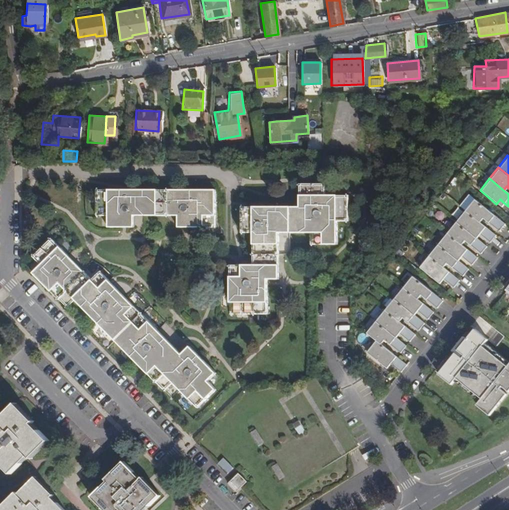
[(298,205),(286,205),(286,231),(309,231),(309,242),(334,242),(334,219),(345,219),(346,194),(323,194),(322,183),(298,183),(298,205)]
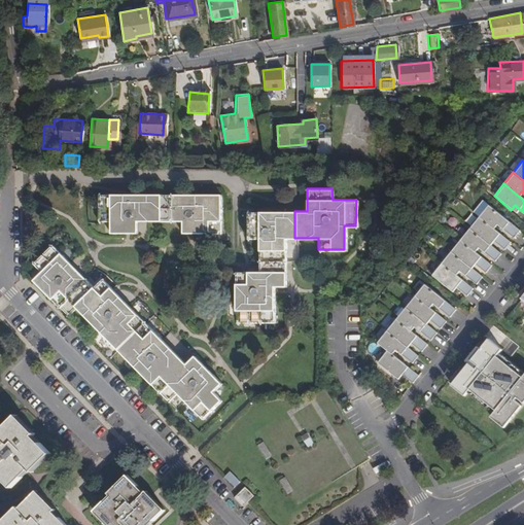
[(158,219),(159,195),(98,194),(97,220),(109,220),(109,232),(135,232),(135,220),(158,219)]
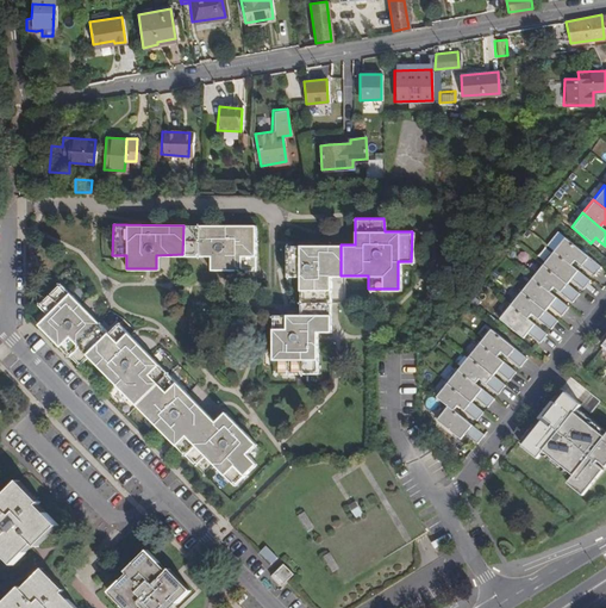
[(252,224),(183,225),(182,254),(210,255),(210,268),(252,268),(252,224)]
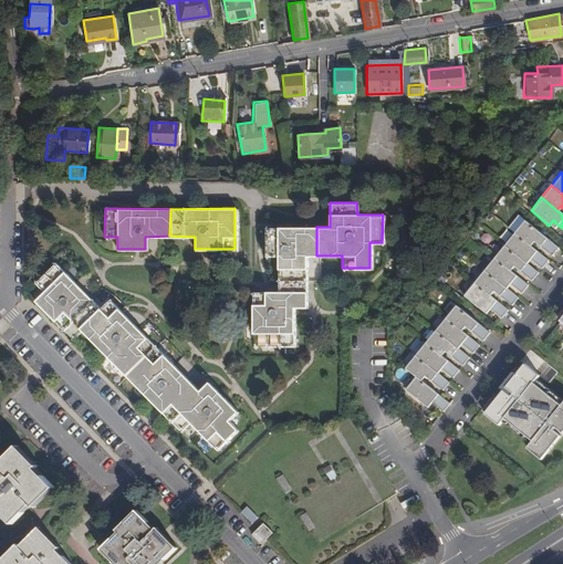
[(556,246),(523,219),(512,232),(528,244),(531,241),(549,254),(556,246)]
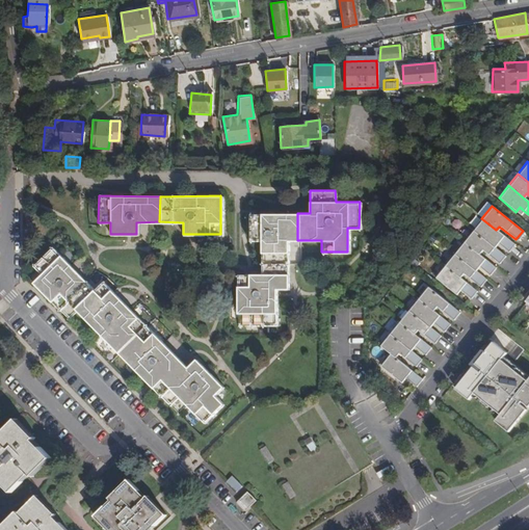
[(297,240),(297,213),(248,214),(248,239),(260,239),(260,252),(287,252),(287,240),(297,240)]
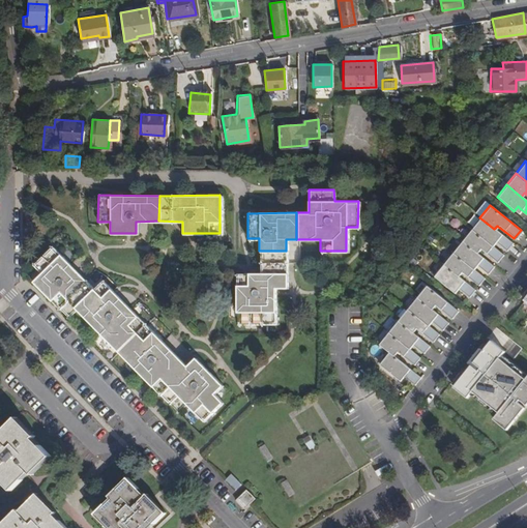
[(494,229),(479,217),(470,229),(488,243),(491,239),(493,241),(504,251),(510,242),(494,229)]
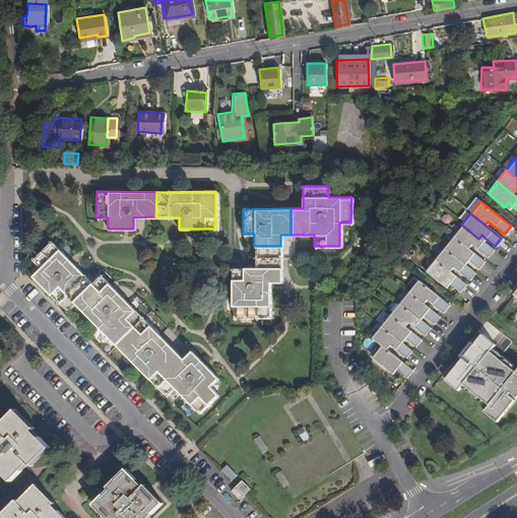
[(478,239),(461,224),(452,236),(466,248),(469,244),(486,257),(492,249),(480,241),(478,239)]
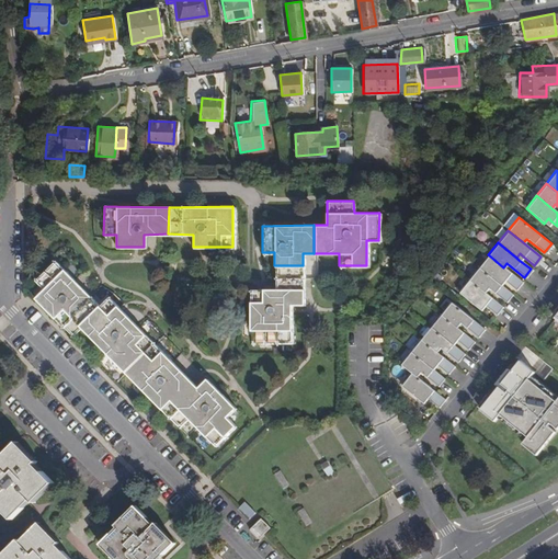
[(503,267),(488,254),(478,267),(496,282),(500,277),(502,280),(514,289),(521,282),(505,269),(503,267)]
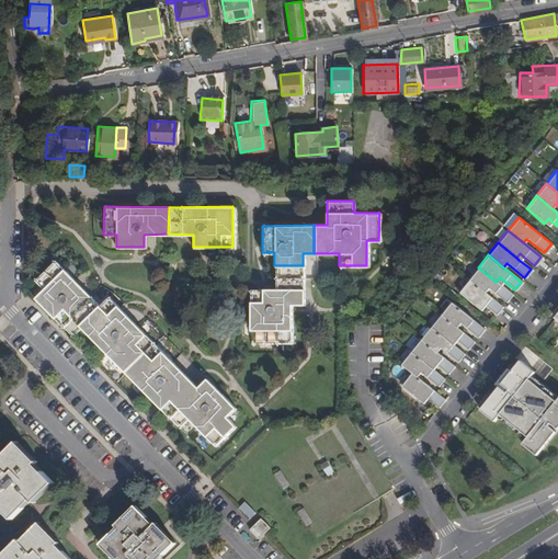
[(43,288),(34,297),(71,334),(80,326),(186,435),(196,425),(214,444),(234,425),(225,415),(234,407),(205,378),(196,387),(106,296),(98,305),(53,260),(34,280),(43,288)]
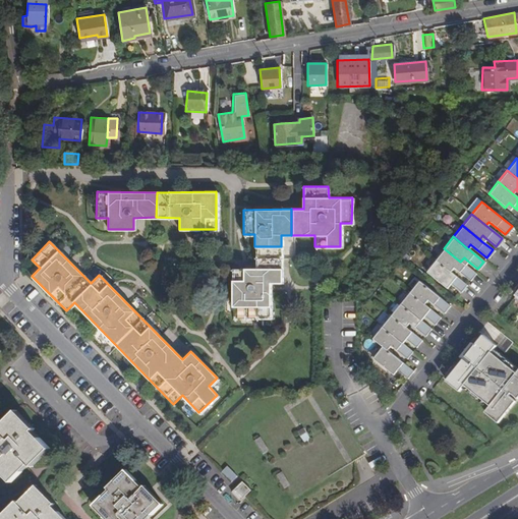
[(281,246),(254,246),(255,269),(232,269),(231,318),(269,318),(269,282),(281,282),(281,246)]
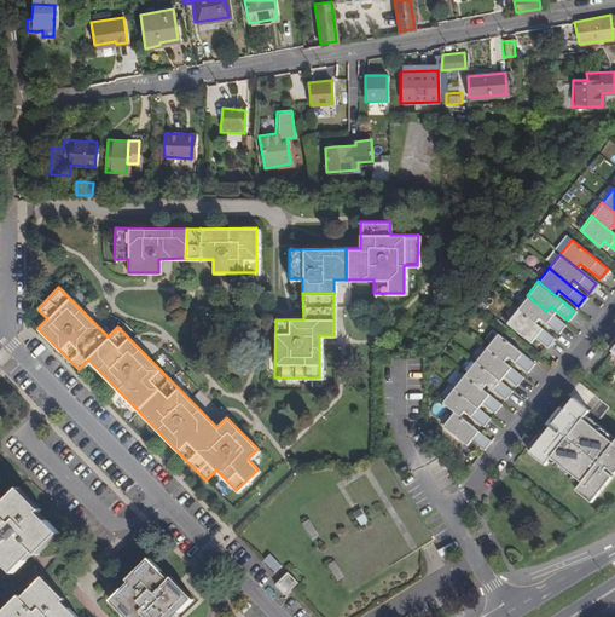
[(546,311),(527,295),(516,309),(533,322),(537,317),(556,333),(563,324),(550,313),(546,311)]
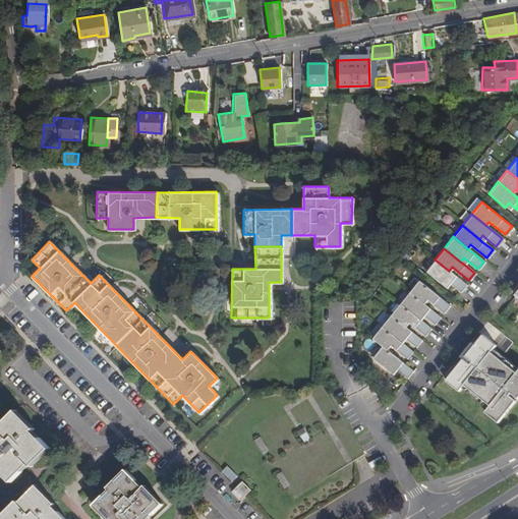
[(465,284),(449,271),(435,260),(424,272),(442,285),(446,281),(449,284),(459,292),(465,284)]
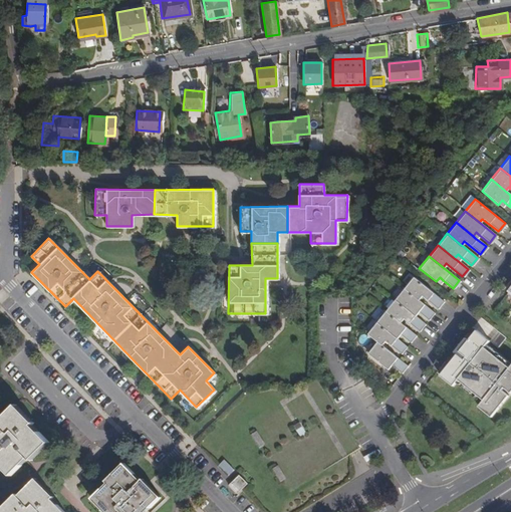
[(436,308),(442,301),(412,276),(403,288),(417,299),(420,295),(436,308)]
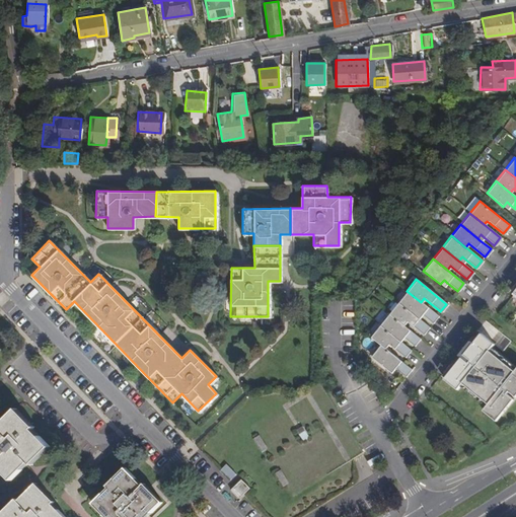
[(421,302),(407,291),(397,302),(415,316),(418,312),(421,314),(431,322),(437,315),(421,302)]
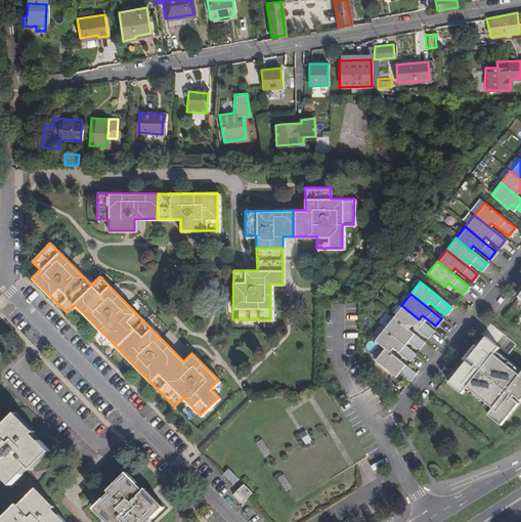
[(419,319),(401,305),(391,316),(400,323),(406,329),(409,324),(426,338),(432,330),(422,321),(419,319)]
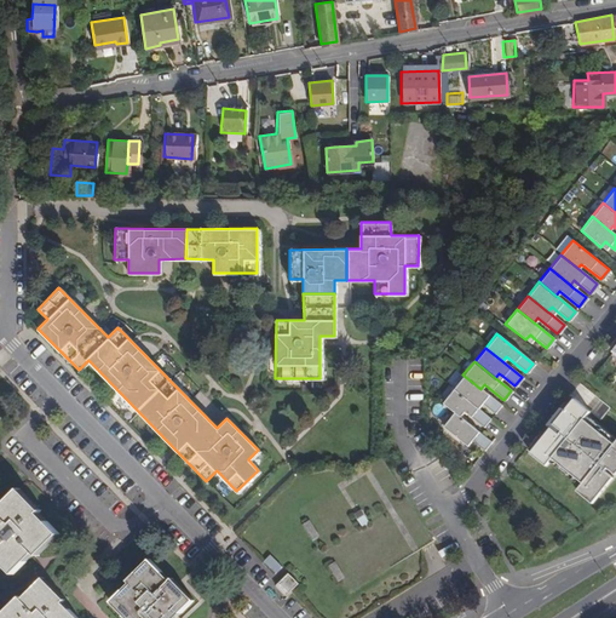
[(473,383),(462,375),(452,388),(472,405),(477,400),(479,402),(493,413),(499,404),(481,389),(473,383)]
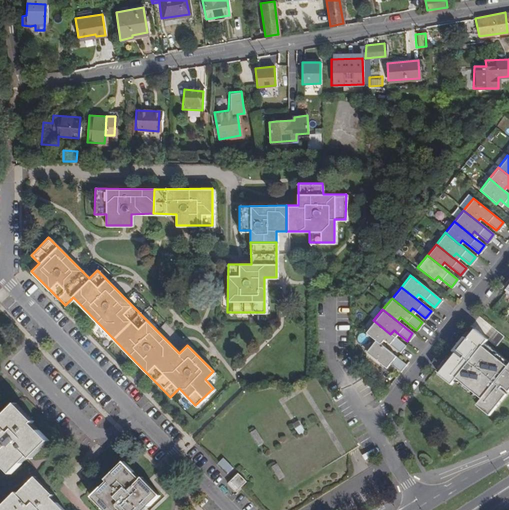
[(390,334),(373,320),(364,332),(374,340),(378,343),(381,339),(397,352),(403,345),(393,337),(390,334)]
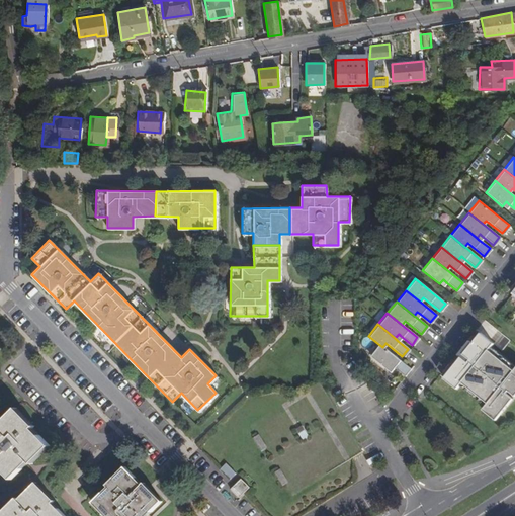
[(489,345),(491,343),(478,332),(441,377),(454,389),(456,385),(459,381),(485,402),(482,406),(480,409),(493,419),(514,392),(514,364),(514,366),(511,369),(486,349),(489,345)]
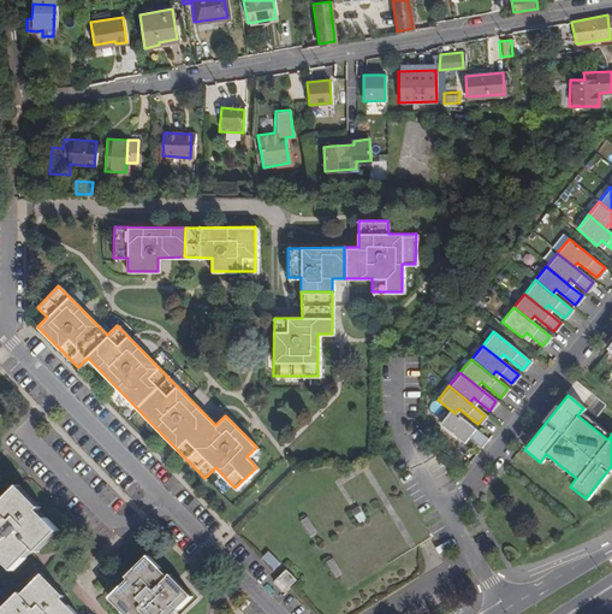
[(455,413),(450,409),(438,423),(459,440),(463,434),(467,437),(479,447),(486,438),(474,429),(455,413)]
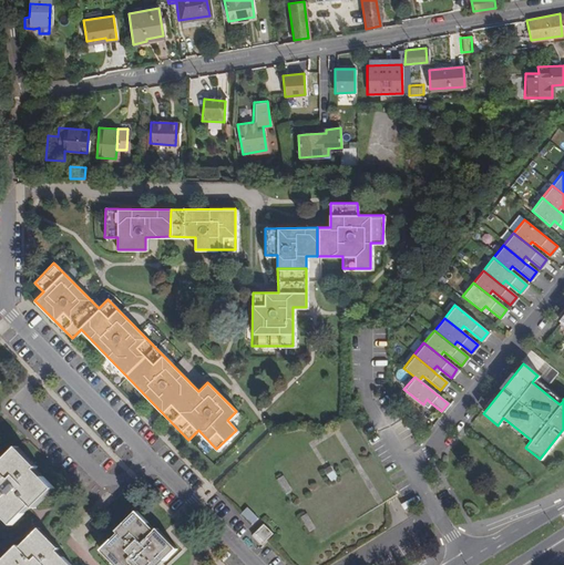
[(0,513),(10,523),(30,504),(32,505),(51,486),(32,466),(34,464),(16,444),(0,459),(0,513)]
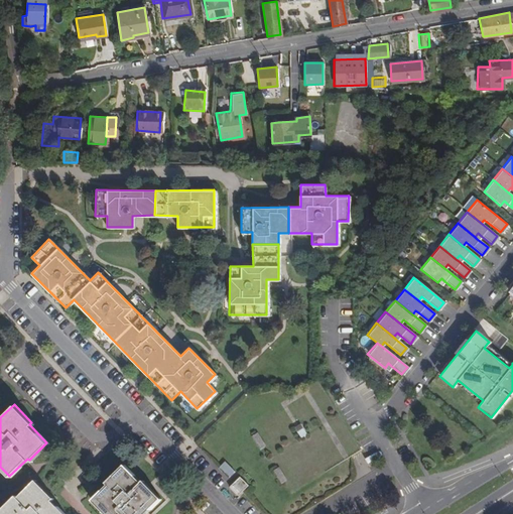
[(298,422),(292,425),(299,435),(304,432),(298,422)]
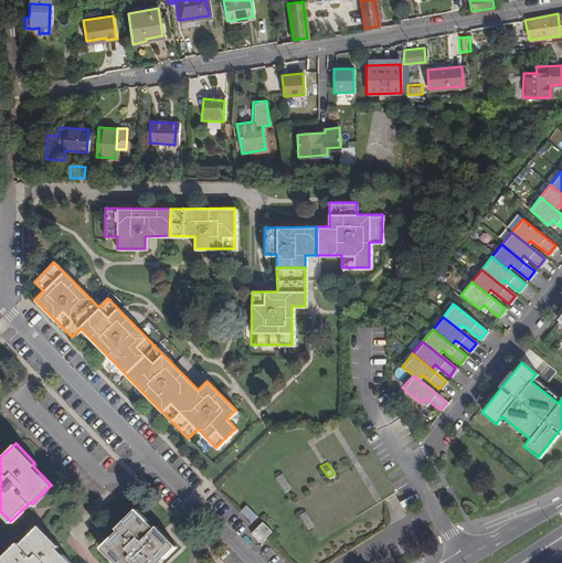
[(283,471),(275,475),(281,490),(288,488),(283,471)]
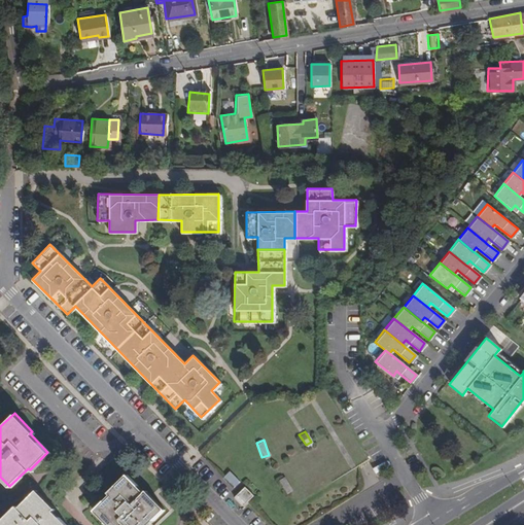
[(141,491),(125,474),(105,491),(107,493),(91,510),(105,524),(144,524),(162,509),(143,489),(141,491)]
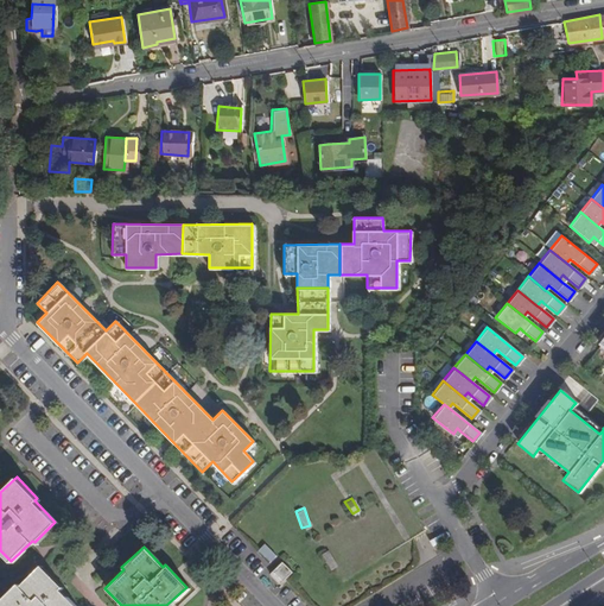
[(320,553),(329,568),(336,565),(328,549),(320,553)]
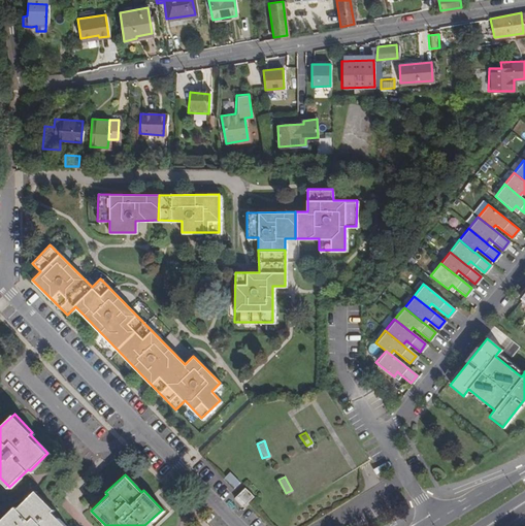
[(222,483),(218,486),(225,493),(228,490),(222,483)]
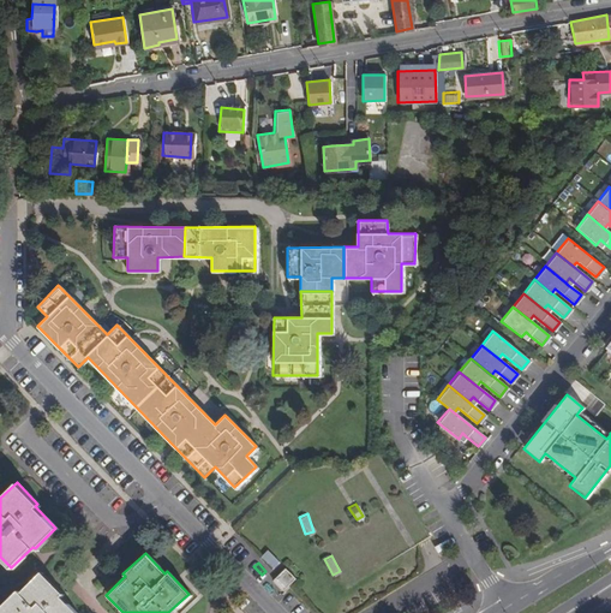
[(283,567),(271,578),(281,588),(293,577),(283,567)]
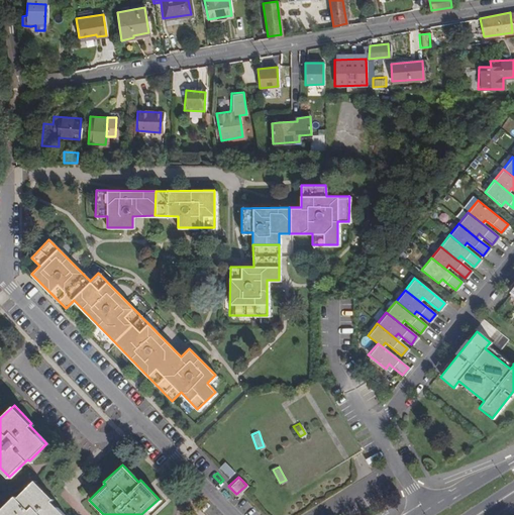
[(52,498),(33,480),(15,498),(13,496),(0,509),(0,514),(64,514),(49,500),(52,498)]
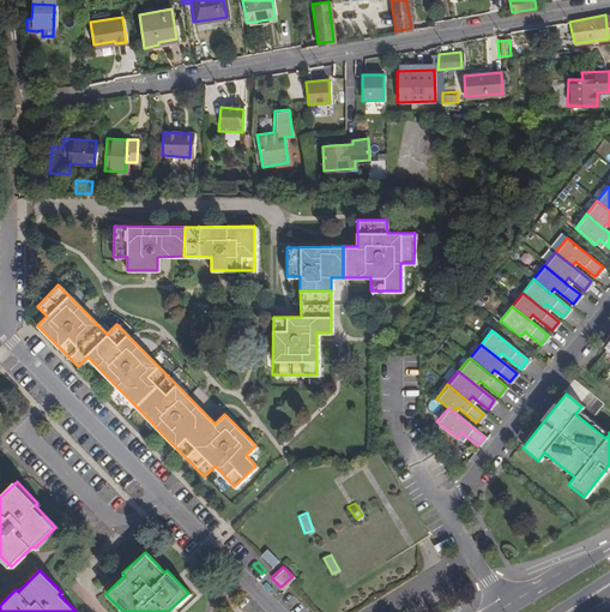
All buildings are outlined.
